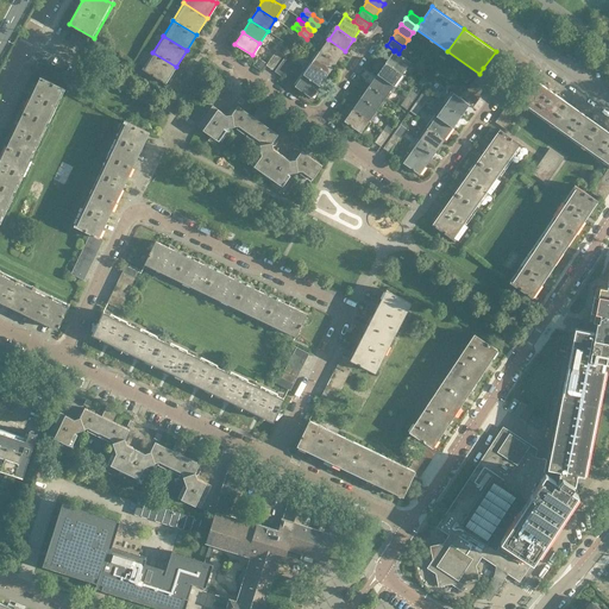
[(328,39),(320,51),(337,63),(345,51),(328,39)]
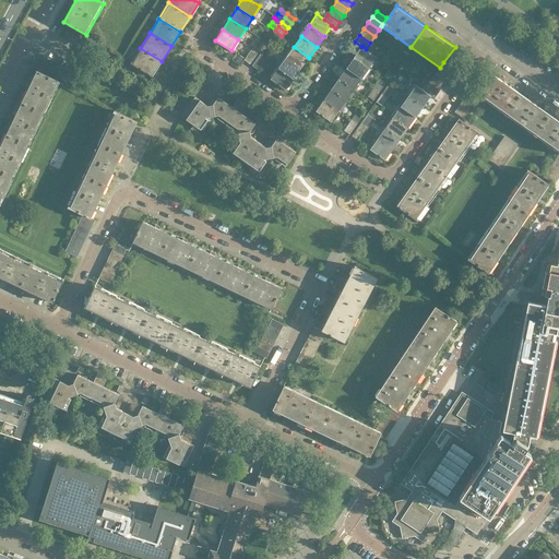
[(360,48),(354,57),(370,68),(378,57),(366,49),(363,46),(361,47),(360,48)]
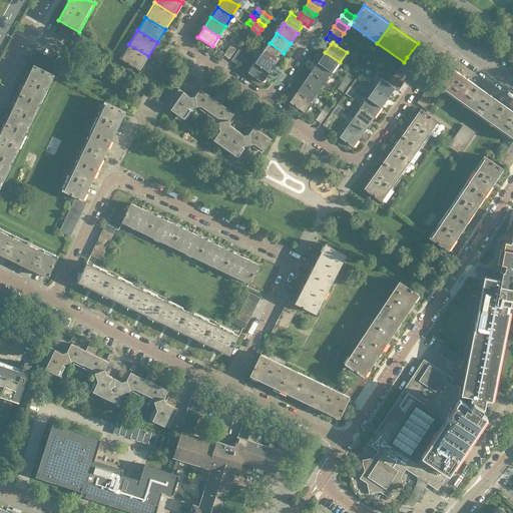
[(284,53),(270,43),(263,52),(277,62),(284,53)]
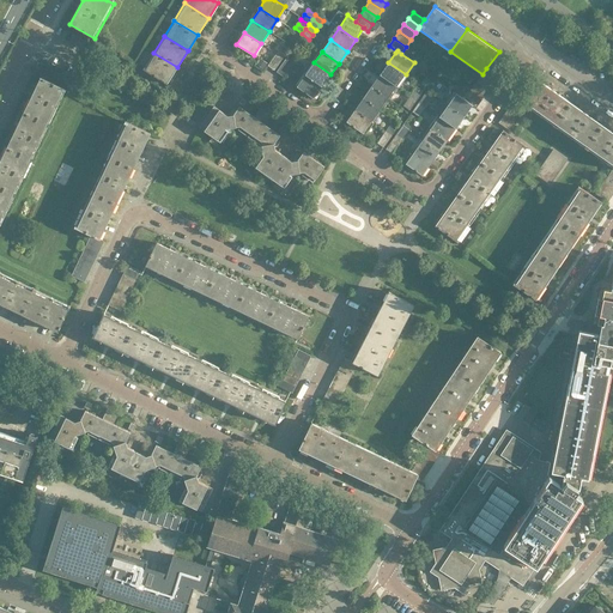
[(153,53),(143,70),(167,84),(177,67),(153,53)]
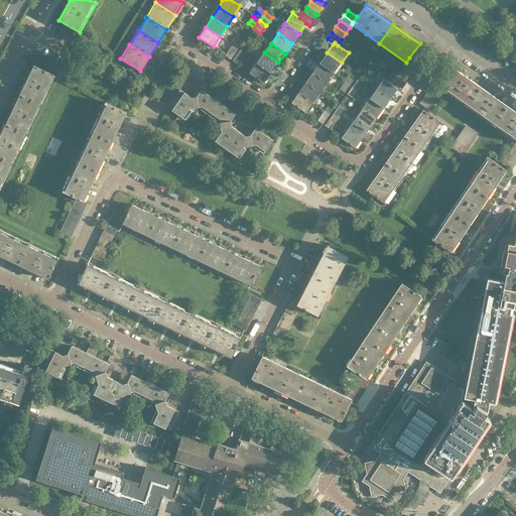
[(226,55),(231,58),(238,48),(233,45),(227,52),(227,53),(226,55)]
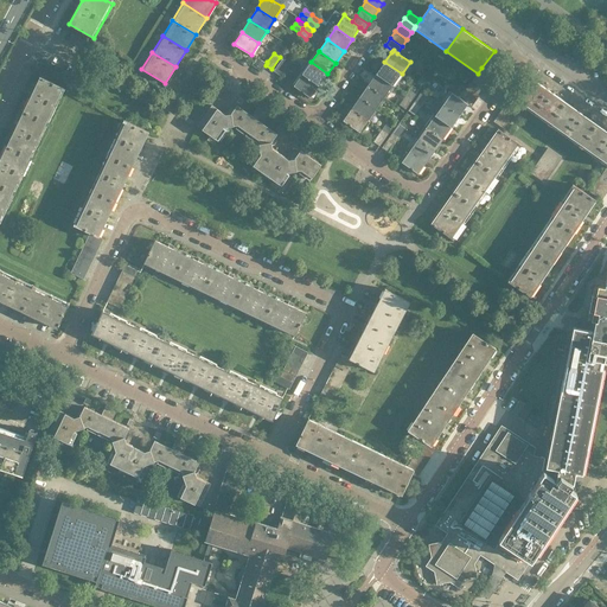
[(292,58),(286,53),(282,59),(288,63),(292,58)]
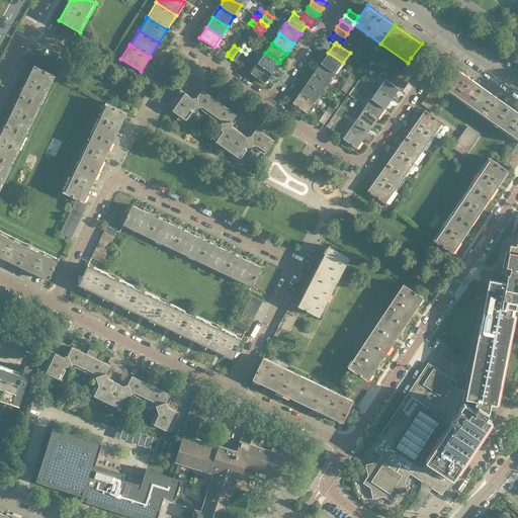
[(236,59),(234,61),(239,64),(241,63),(240,63),(246,54),(241,51),(235,58),(236,59)]
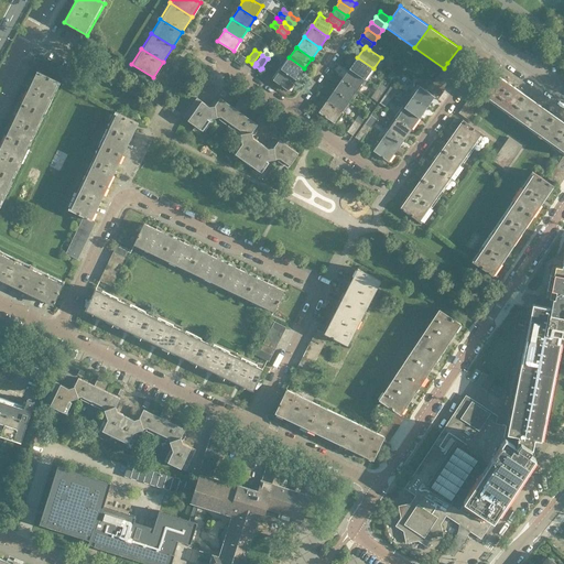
[(289,57),(281,69),(296,79),(304,68),(289,57)]
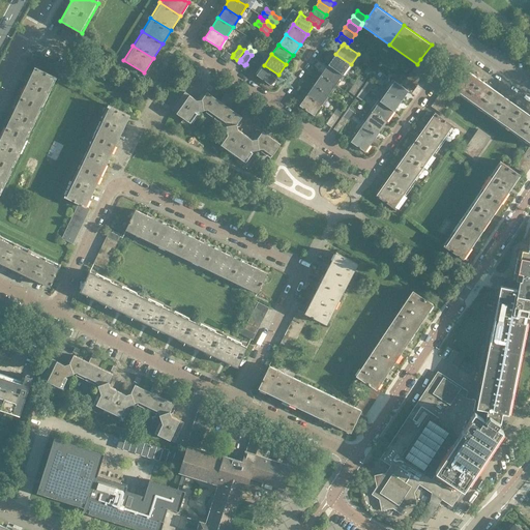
[(335,54),(328,64),(344,75),(351,64),(335,54)]
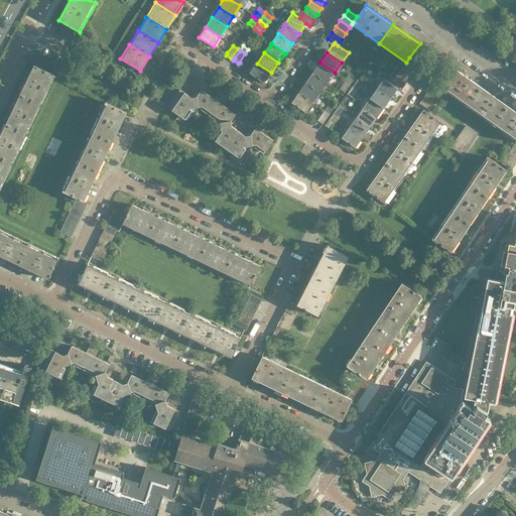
[(406,62),(406,63),(415,71),(419,65),(409,57),(406,62)]
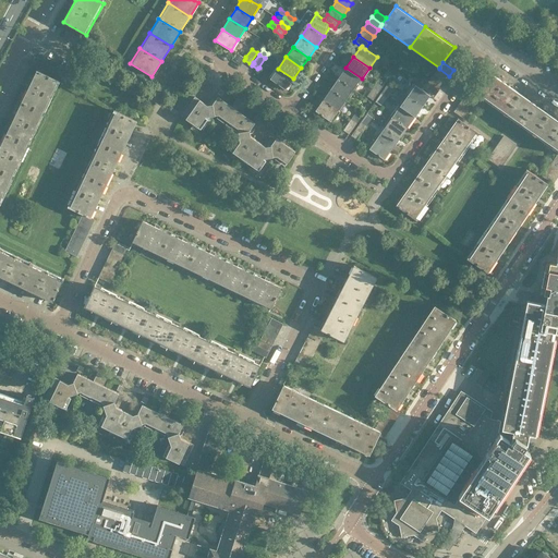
[(346,68),(339,79),(354,89),(362,79),(346,68)]
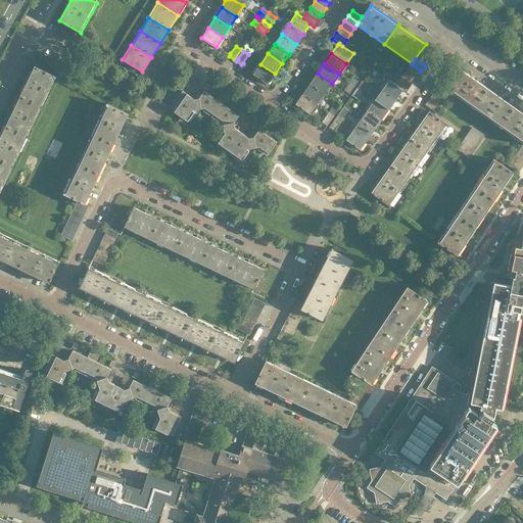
[(260,64),(253,74),(268,84),(275,74),(260,64)]
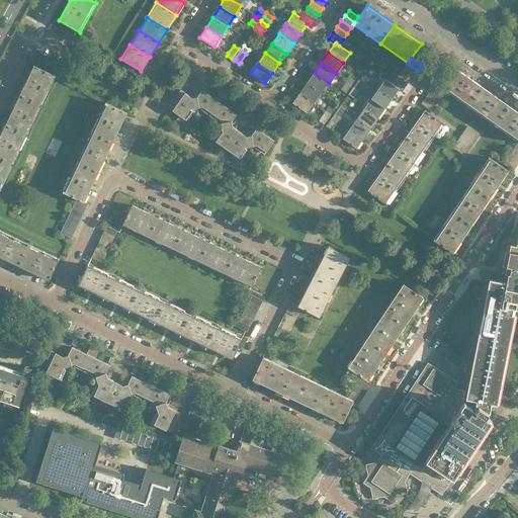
[(408,64),(404,69),(414,76),(417,71),(408,64)]
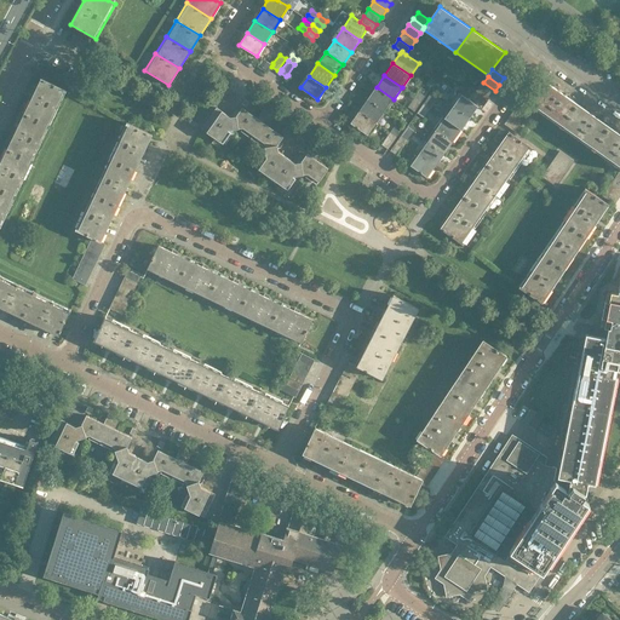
[(41,78),(24,114),(50,126),(67,91),(41,78)]
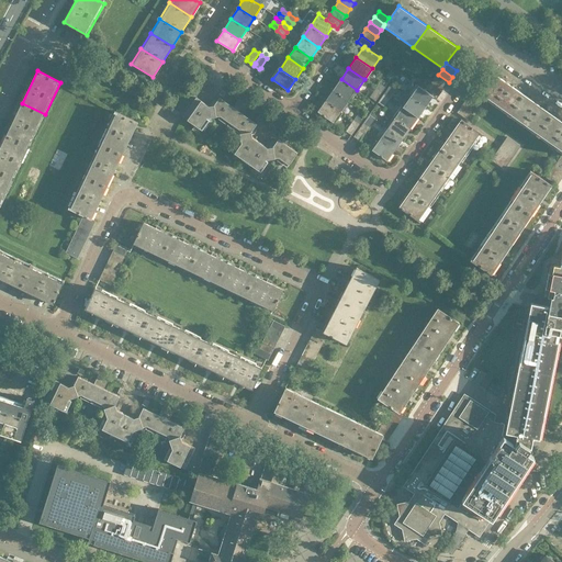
[(494,74),(479,93),(479,94),(484,98),(484,97),(508,114),(523,93),(494,74)]
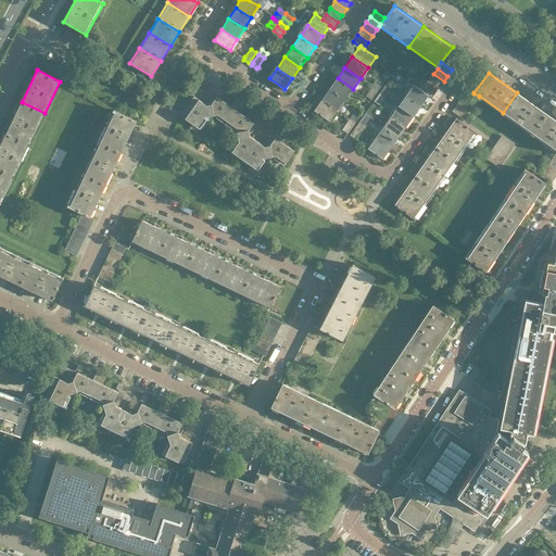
[(433,74),(429,79),(440,87),(444,81),(433,74)]
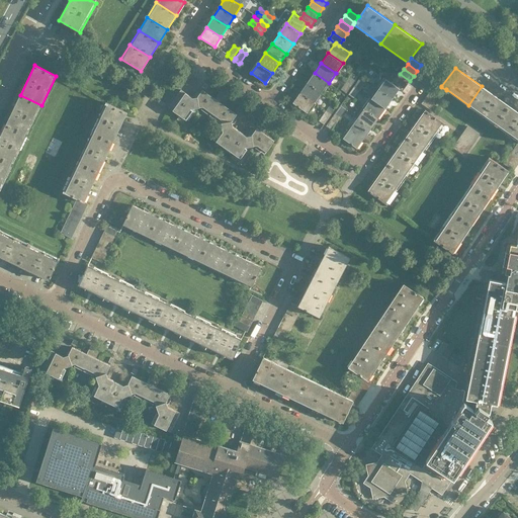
[(315,73),(308,83),(322,93),(329,83),(315,73)]
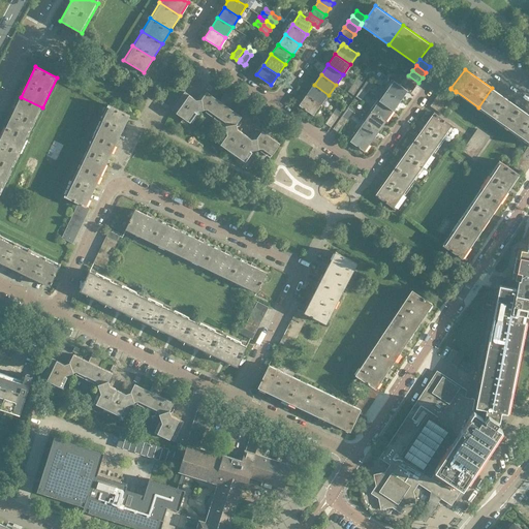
[(363,83),(366,80),(360,74),(356,79),(363,83)]
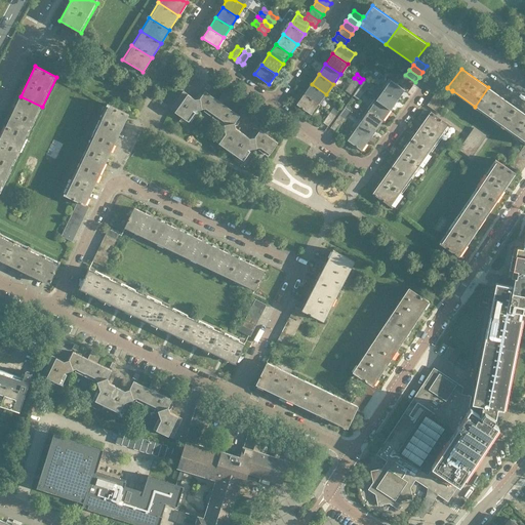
[(405,75),(402,79),(412,86),(415,82),(405,75)]
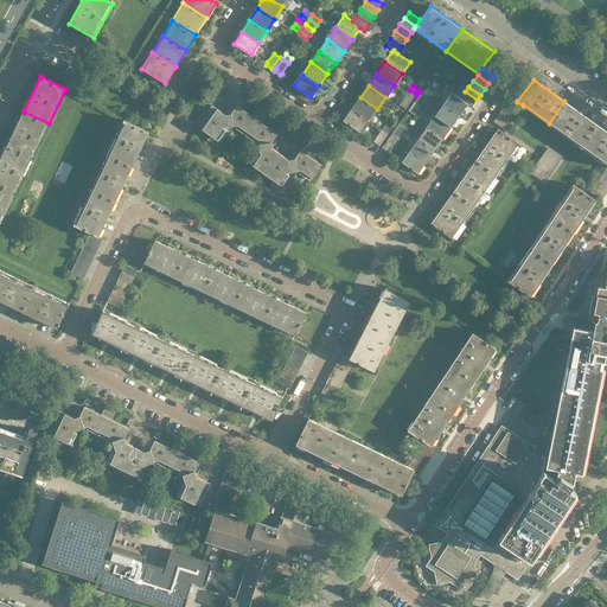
[(414,100),(416,95),(409,90),(406,95),(414,100)]
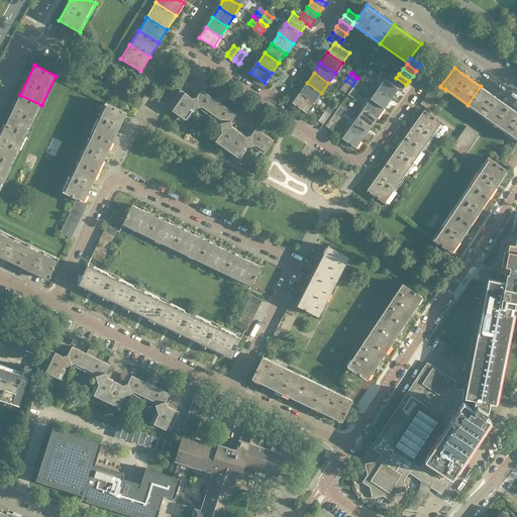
[(360,86),(364,82),(357,78),(354,81),(360,86)]
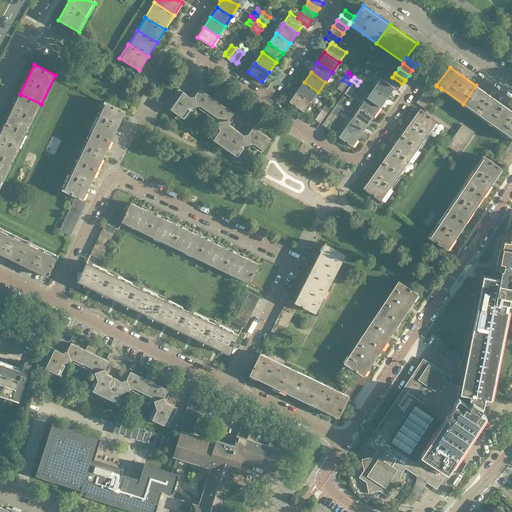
[(381,77),(374,87),(388,97),(395,88),(394,88),(395,87),(388,83),(389,82),(381,77)]
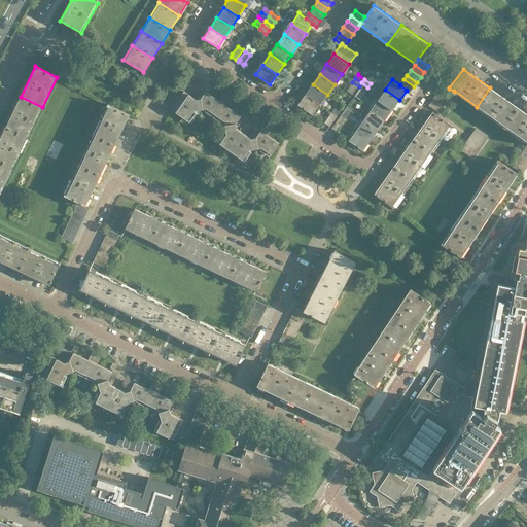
[(403,79),(400,84),(399,85),(407,90),(406,91),(407,91),(410,93),(414,86),(403,79)]
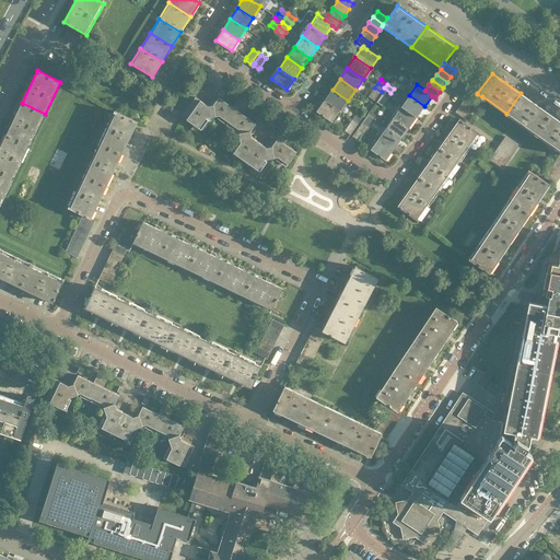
[(378,96),(382,92),(374,88),(371,92),(378,96)]
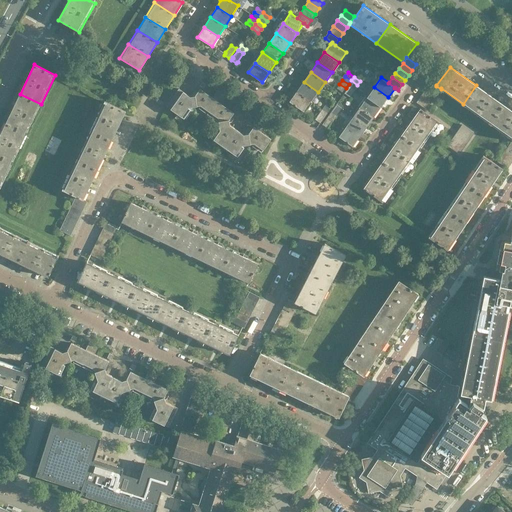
[(431,81),(428,86),(438,93),(441,89),(436,86),(436,85),(431,81)]
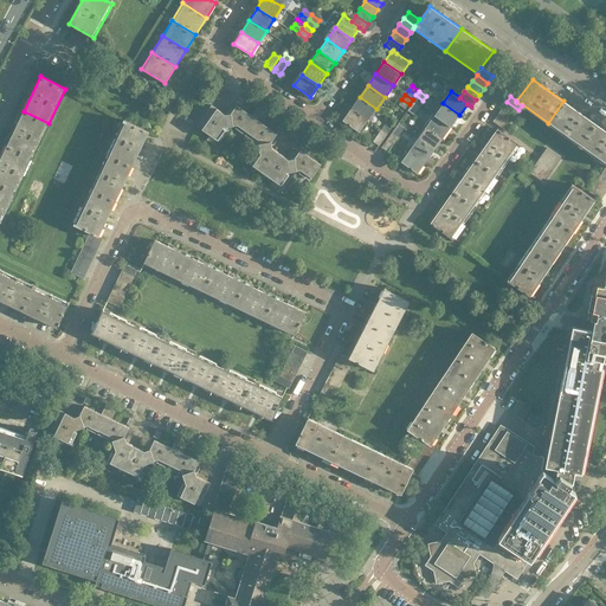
[(360,97),(352,108),(368,120),(376,109),(360,97)]
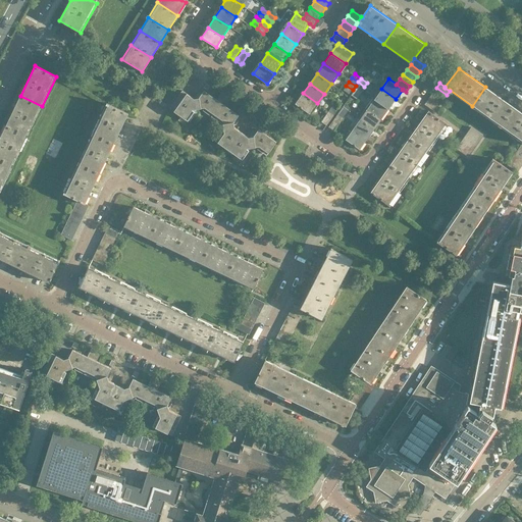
[(350,95),(353,90),(346,86),(344,90),(350,95)]
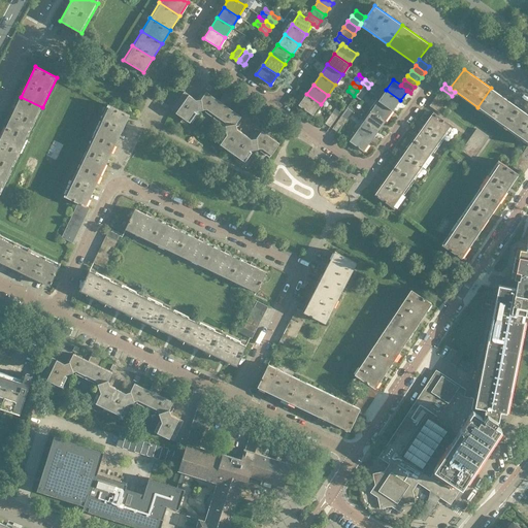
[(363,96),(366,91),(360,87),(357,91),(363,96)]
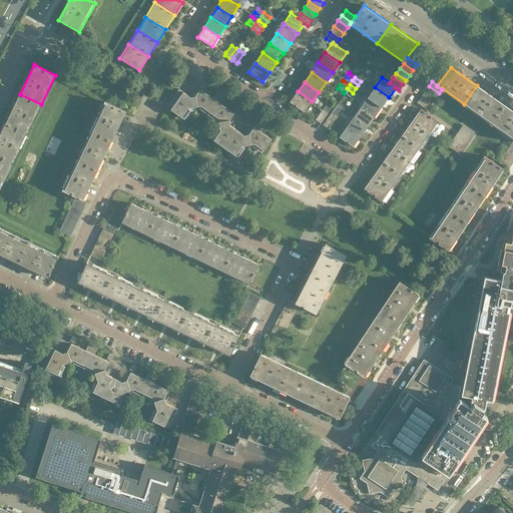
[(477,85),(464,104),(491,123),(504,104),(477,85)]
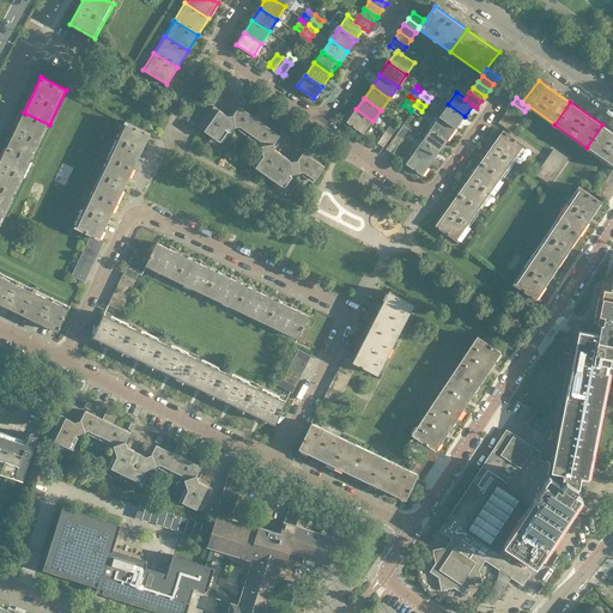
[(513,103),(508,109),(520,117),(525,111),(513,103)]
